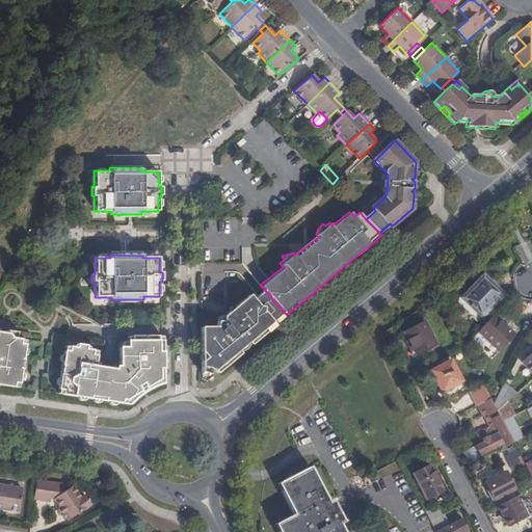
[(484,276),(463,299),(483,319),(504,295),(484,276)]
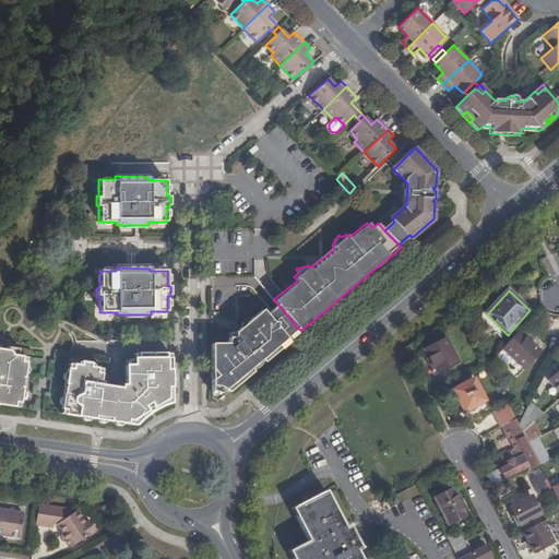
[(242,375),(246,377),(251,372),(248,369),(260,359),(262,364),(270,357),(266,353),(280,343),(282,347),(289,341),(287,337),(298,329),(277,304),(265,313),(262,309),(247,321),(247,328),(235,336),(229,336),(228,343),(212,342),(212,368),(216,373),(212,378),(212,391),(215,392),(218,394),(225,390),(227,392),(232,390),(234,388),(230,384),(242,375)]
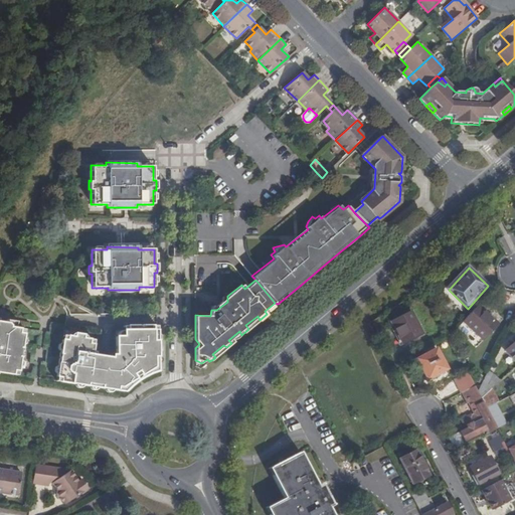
[(211,304),(211,310),(216,310),(227,302),(227,296),(222,296),(221,302),(216,305),(211,304)]
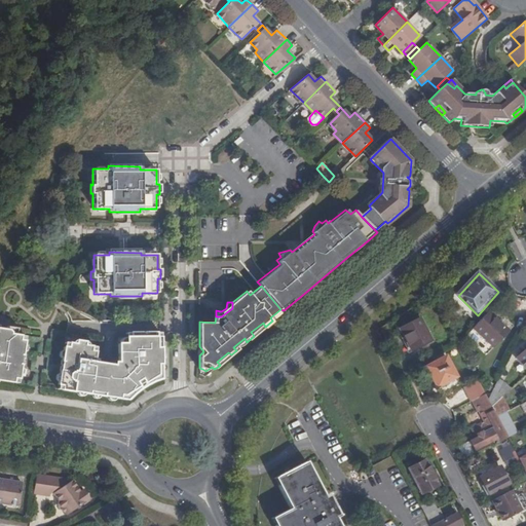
[(272,321),(284,310),(280,309),(270,317),(272,321)]
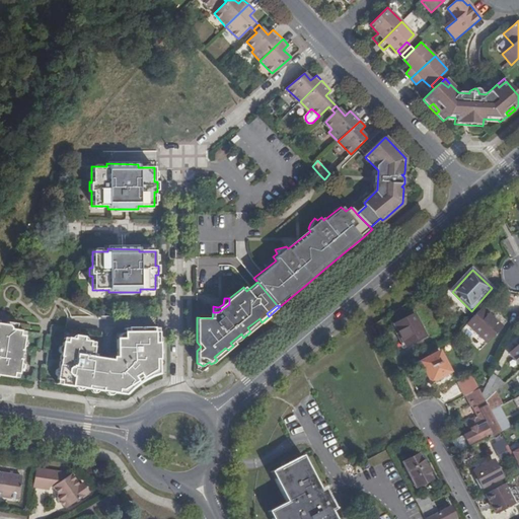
[(503,326),(483,308),(466,324),(488,345),(503,326)]
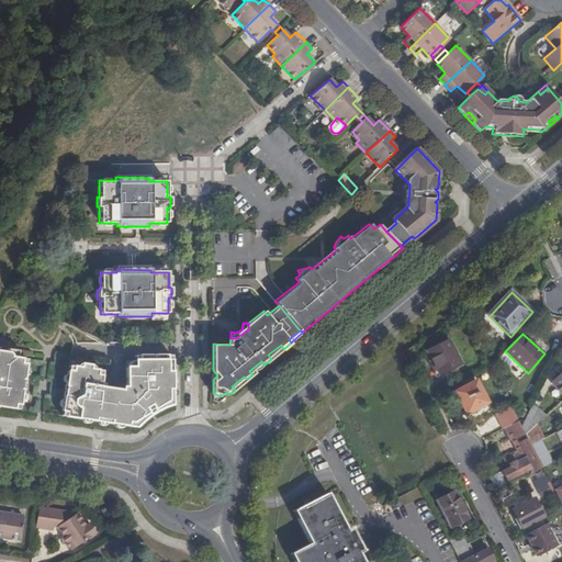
[(450,338),(426,351),(439,375),(463,362),(450,338)]
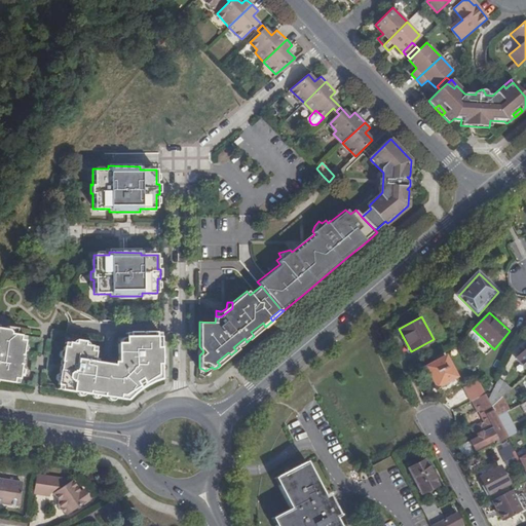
[(263,323),(251,332),(254,336),(265,327),(263,323)]
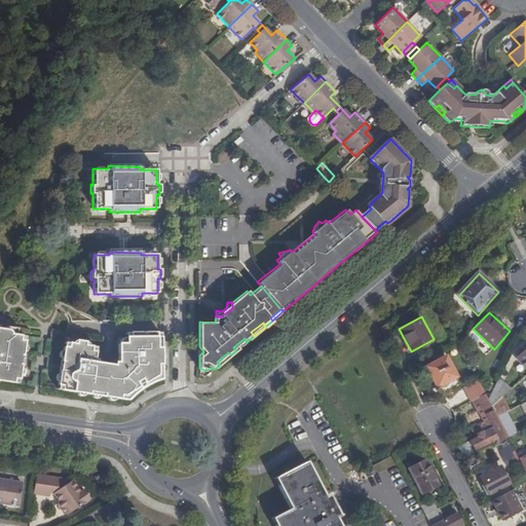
[(0,379),(19,383),(25,337),(16,335),(19,329),(7,327),(6,330),(0,329),(0,379)]
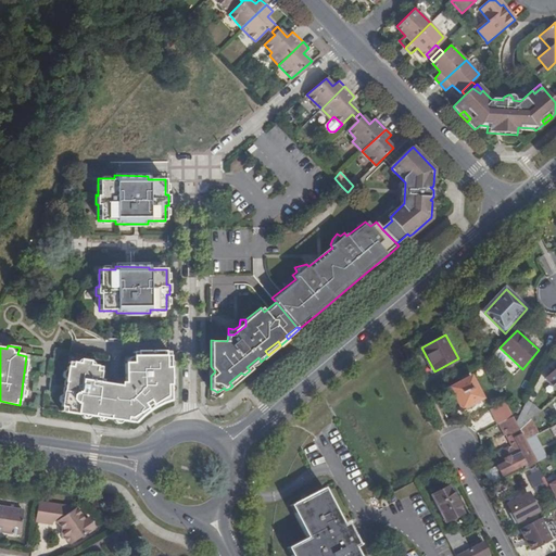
[(149,400),(153,407),(154,406),(162,403),(171,400),(169,353),(134,353),(133,364),(125,364),(125,387),(122,389),(122,388),(103,384),(99,380),(101,368),(93,367),(95,365),(93,363),(80,361),(77,363),(77,364),(68,363),(61,411),(135,422),(141,416),(148,411),(143,403),(149,400)]
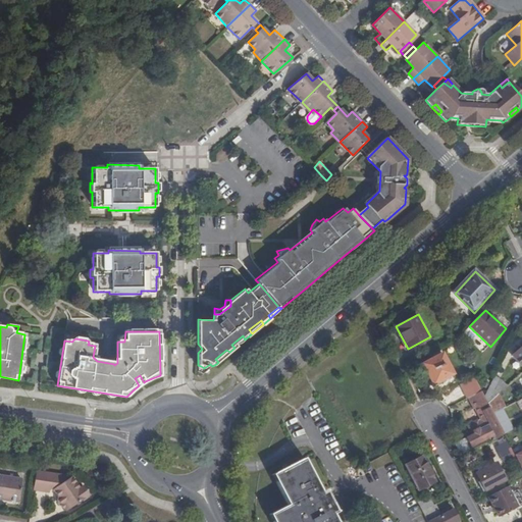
[(243,335),(231,345),(235,348),(245,340),(243,335)]
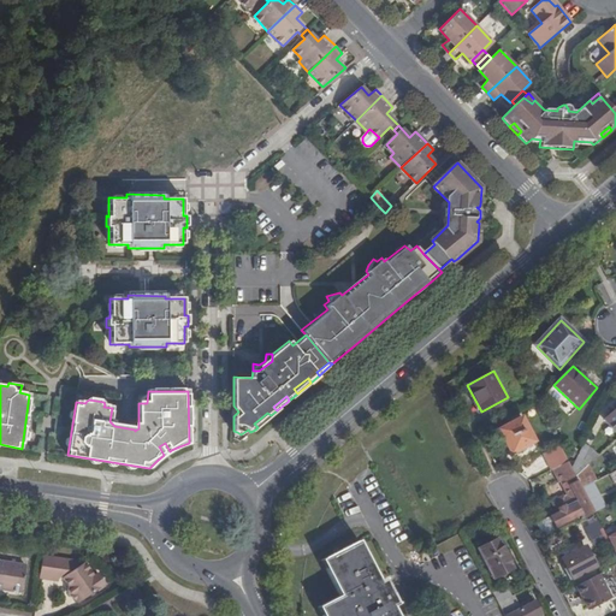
[(615,410),(605,420),(615,431),(615,410)]
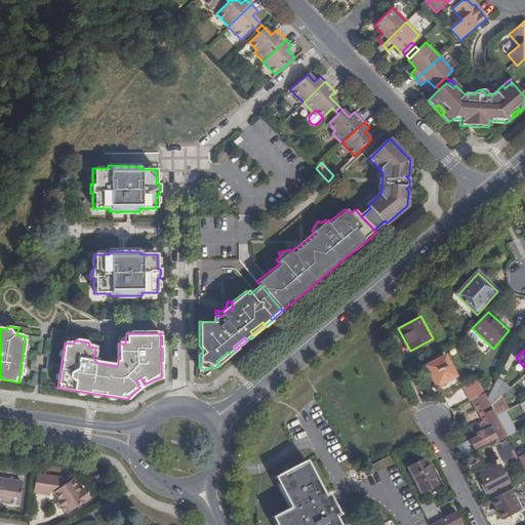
[(228,352),(216,361),(219,364),(225,359),(231,354),(228,352)]
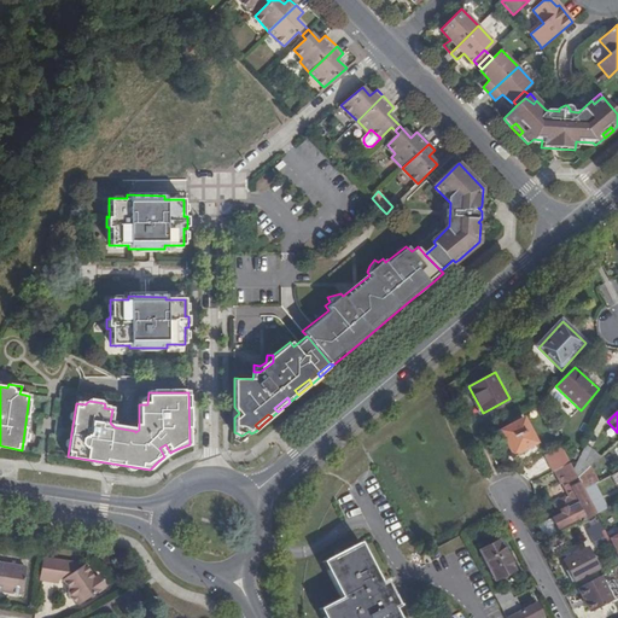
[(523,415),(500,429),(513,454),(536,442),(523,415)]
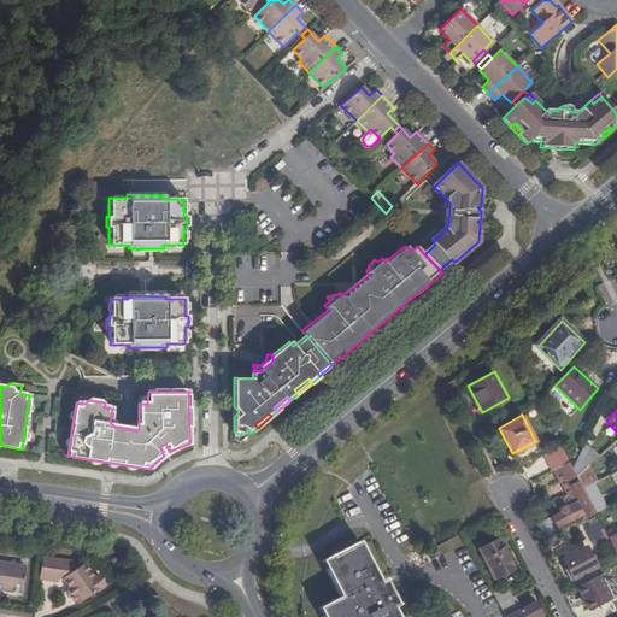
[(547,454),(554,470),(570,462),(562,446),(547,454)]
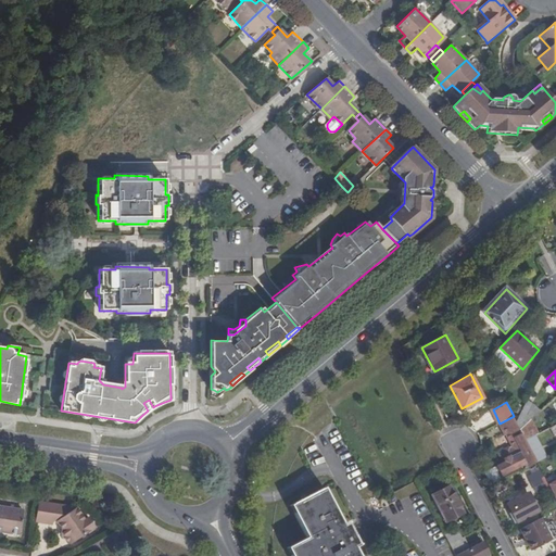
[(521,414),(517,422),(520,430),(529,422),(540,413),(533,407),(527,404),(521,414)]
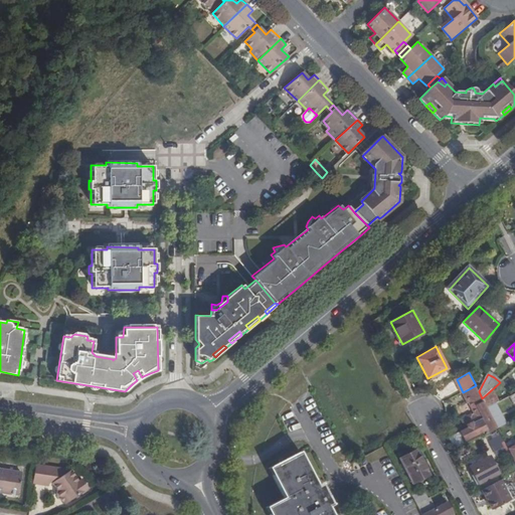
[(487,432),(488,433),(497,427),(488,408),(482,398),(479,391),(476,385),(463,392),(469,402),(470,401),(476,414),(471,417),(470,415),(462,419),(466,427),(468,426),(469,428),(462,433),(467,442),(487,432)]
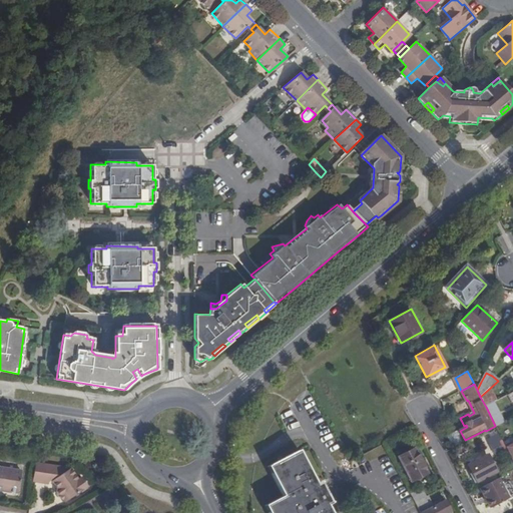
[(495,403),(488,390),(480,397),(486,407),(493,404),(495,403)]
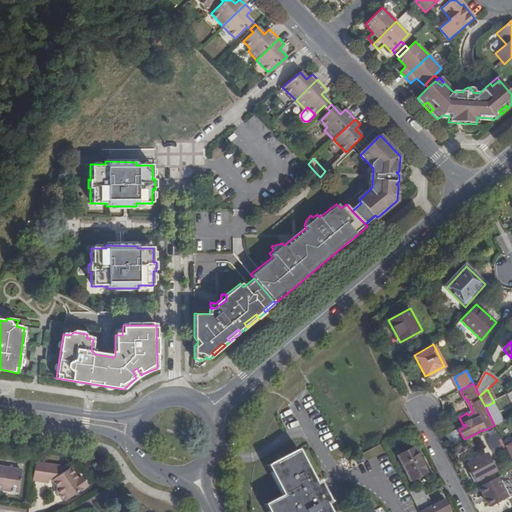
[(503,424),(492,403),(485,406),(494,425),(496,427),(503,424)]
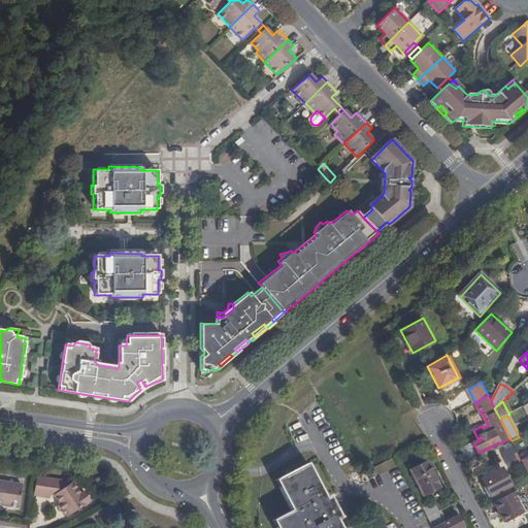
[(524,443),(520,436),(519,437),(512,440),(522,461),(526,458),(522,451),(524,451),(521,446),(524,443)]
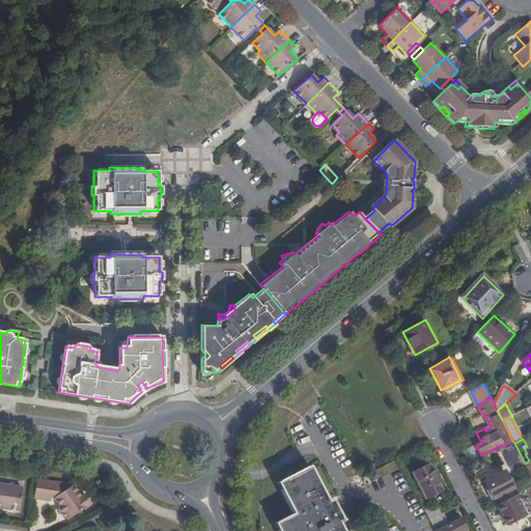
[(505,456),(513,472),(525,467),(516,451),(505,456)]
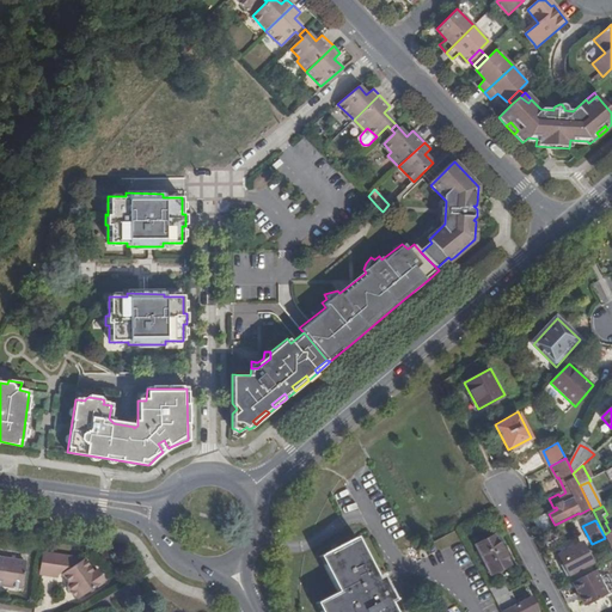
[(381,576),(379,577),(378,577),(356,537),(320,556),(338,592),(317,603),(320,611),(395,611),(390,603),(391,601),(393,600),(381,576)]
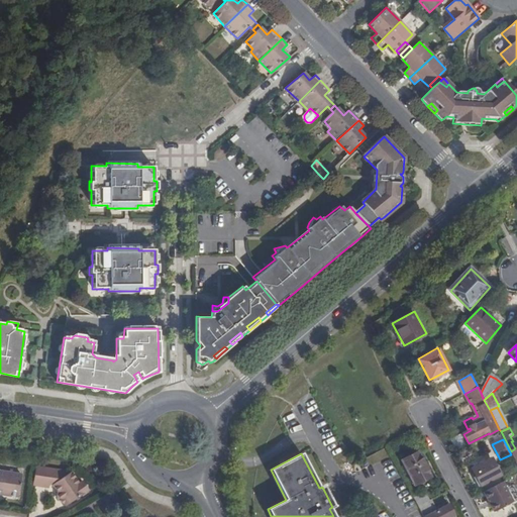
[(418,453),(403,461),(415,486),(430,478),(418,453)]
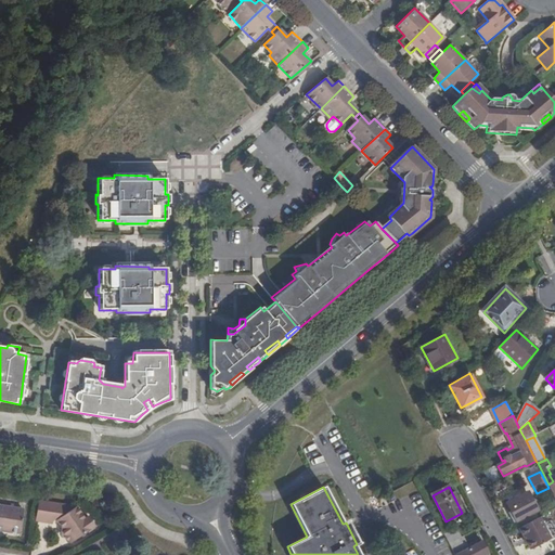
[(504,503),(516,524),(539,511),(528,490),(504,503)]
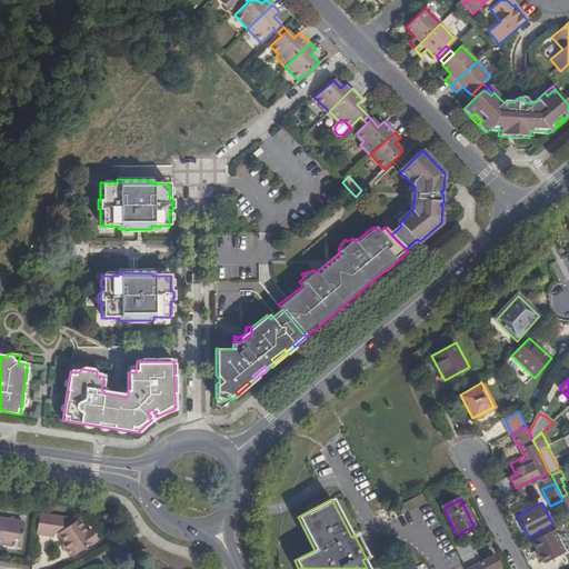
[(79,519),(40,512),(37,533),(53,537),(55,531),(59,532),(66,541),(63,546),(68,550),(70,549),(73,552),(71,553),(73,557),(99,539),(90,528),(88,530),(79,519)]
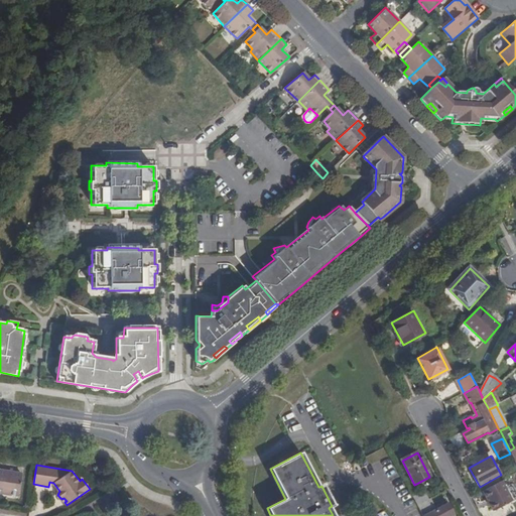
[(0,489),(10,491),(9,494),(19,496),(23,474),(0,470),(0,489)]
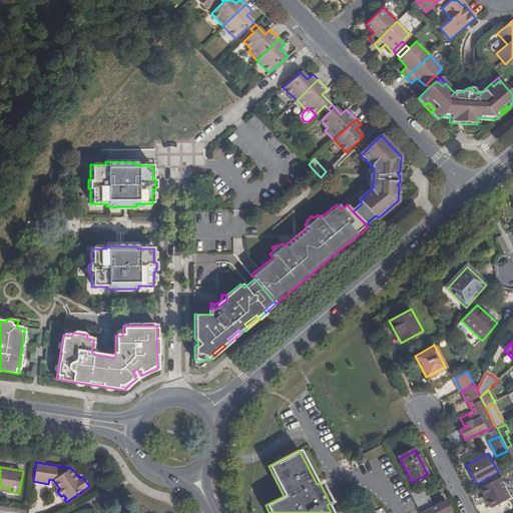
[(508,498),(498,479),(480,489),(491,508),(508,498)]
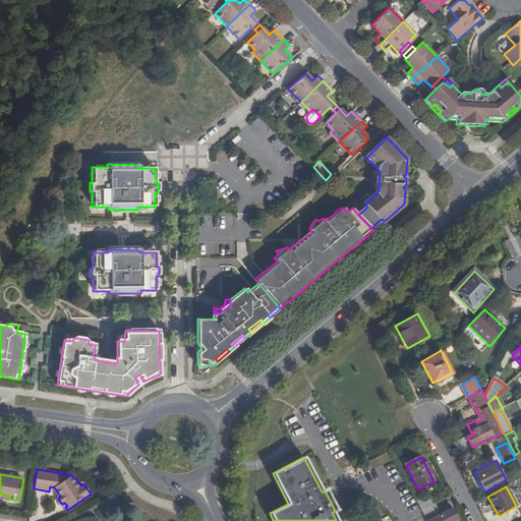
[(417,503),(422,511),(433,505),(429,497),(417,503)]
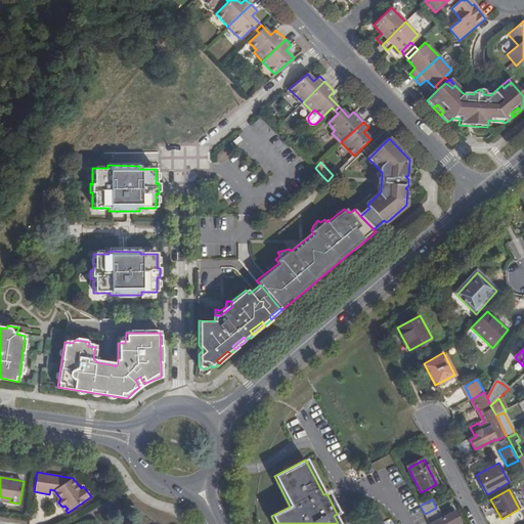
[(425,514),(429,523),(461,523),(462,523),(456,514),(451,516),(449,512),(441,516),(437,508),(436,508),(425,514)]
